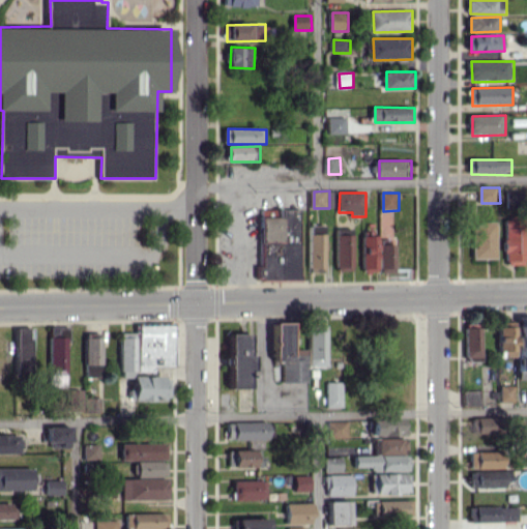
[(303,210),(281,209),(281,217),(263,217),(263,266),(259,266),(259,280),(302,281),(303,210)]
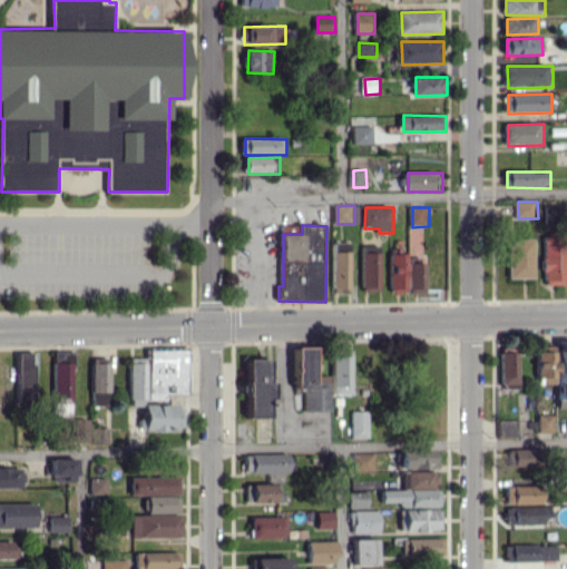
[(546,237),(547,286),(566,285),(566,236),(546,237)]
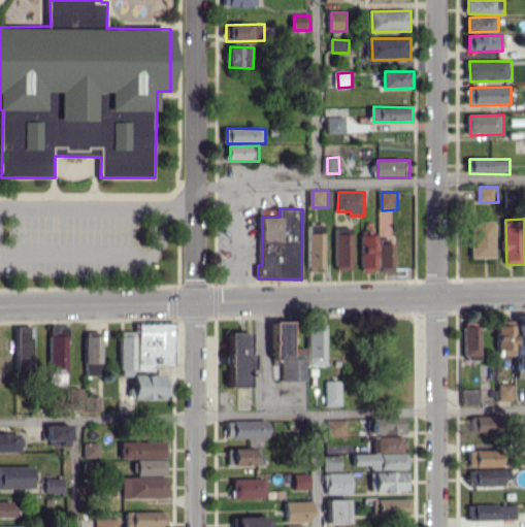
[(497,258),(497,223),(474,223),(474,258),(497,258)]
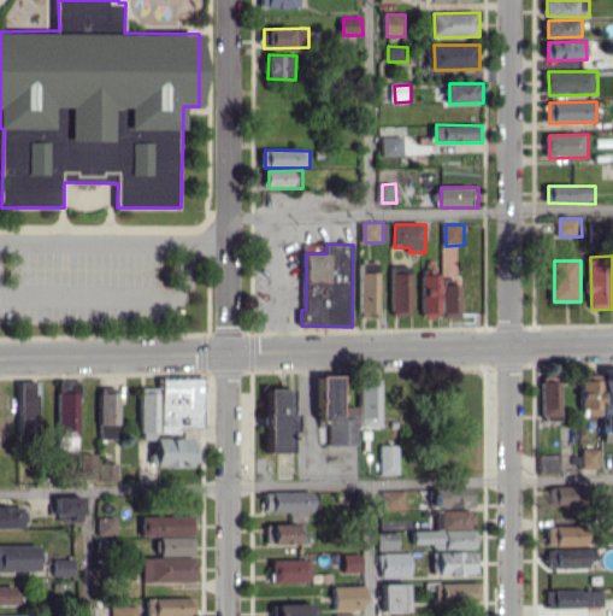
[(381,318),(382,263),(364,263),(363,318),(381,318)]
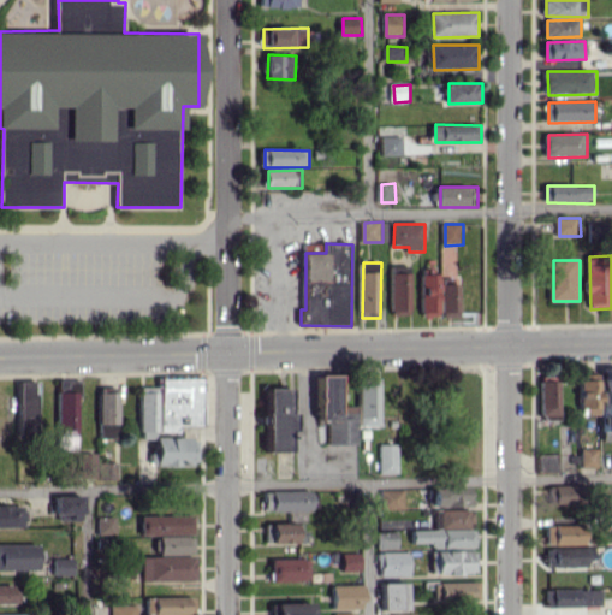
[(413,266),(393,266),(394,315),(414,315),(413,266)]
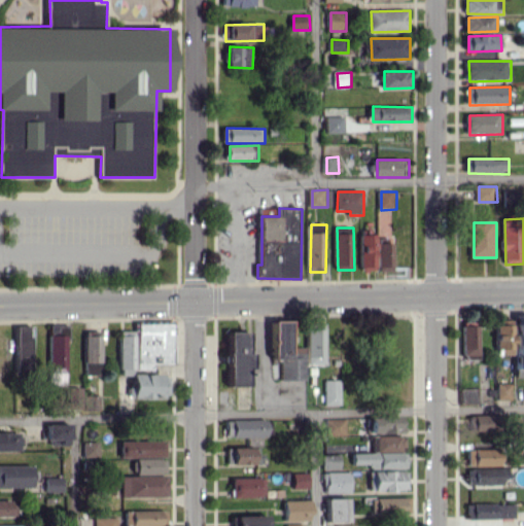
[(379,235),(363,235),(363,272),(379,271),(379,235)]
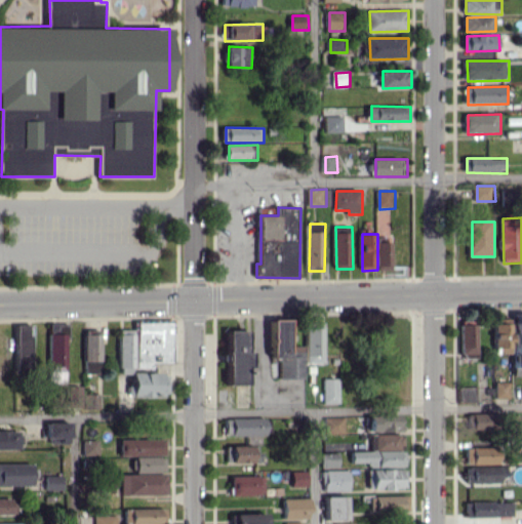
[(378,243),(379,271),(395,271),(394,242),(378,243)]
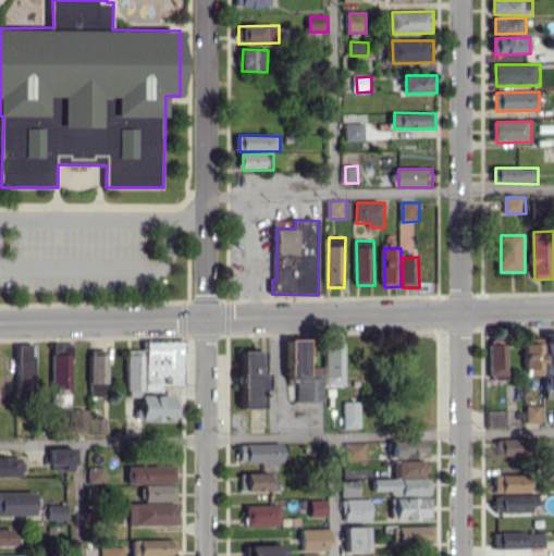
[(545,338),(528,338),(528,375),(545,375),(545,338)]
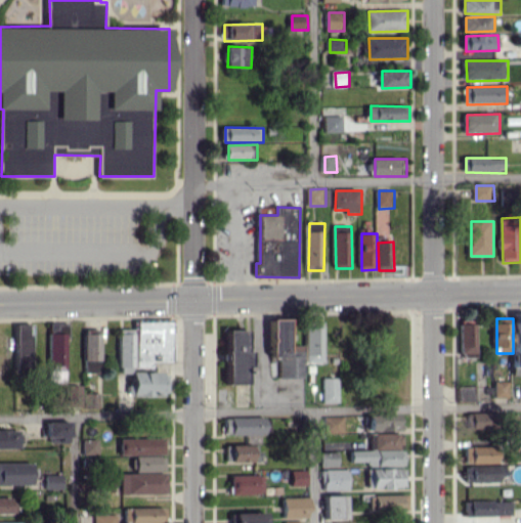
[(272,319),(273,358),(280,358),(281,379),(306,378),(305,346),(291,346),(290,319),(272,319)]
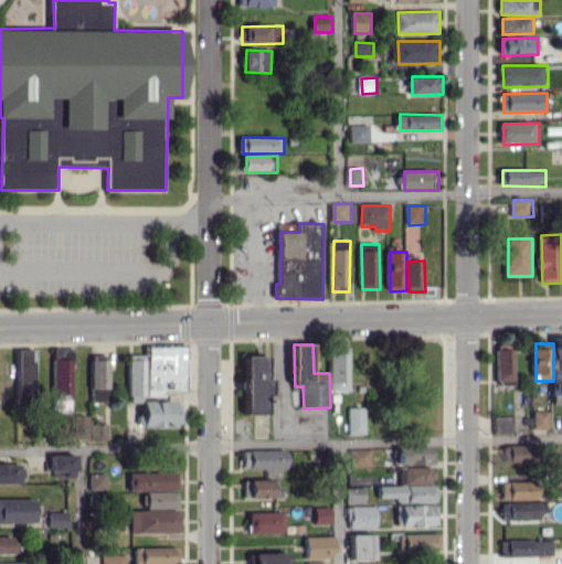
[(165,396),(165,391),(188,391),(188,348),(149,347),(149,396),(165,396)]
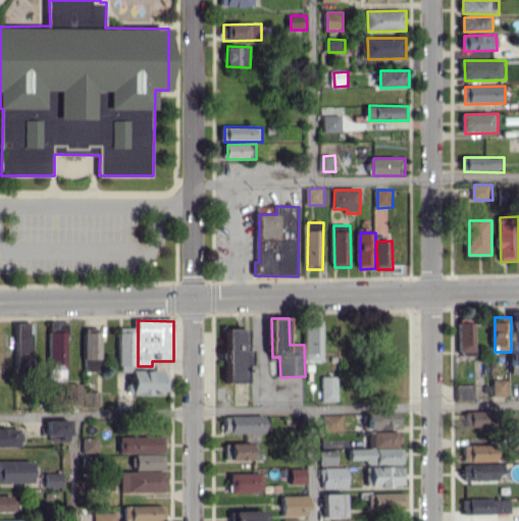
[(51,377),(68,377),(68,322),(51,322),(51,377)]
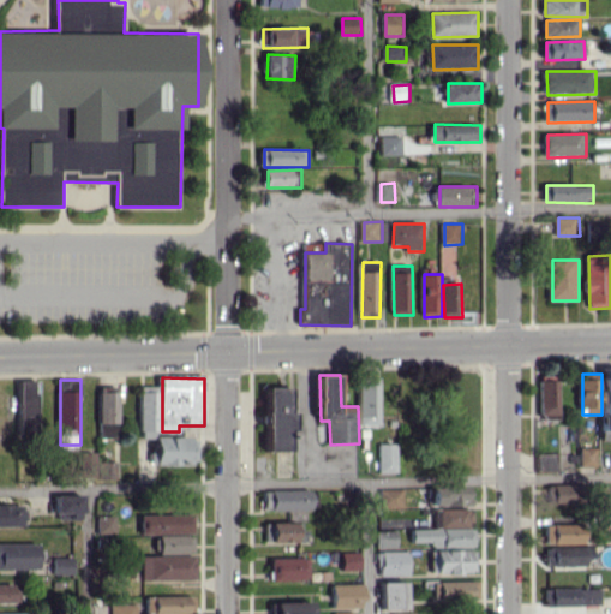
[(382,381),(363,380),(360,427),(381,427),(382,381)]
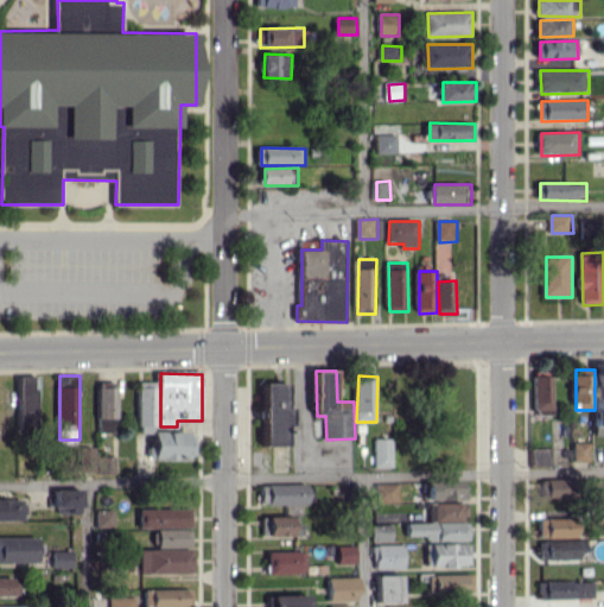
[(23,377),(20,430),(38,431),(39,377),(23,377)]
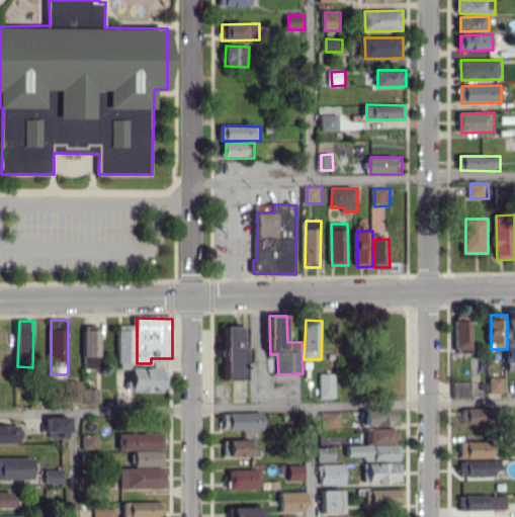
[(457,321),(458,354),(473,354),(473,321),(457,321)]
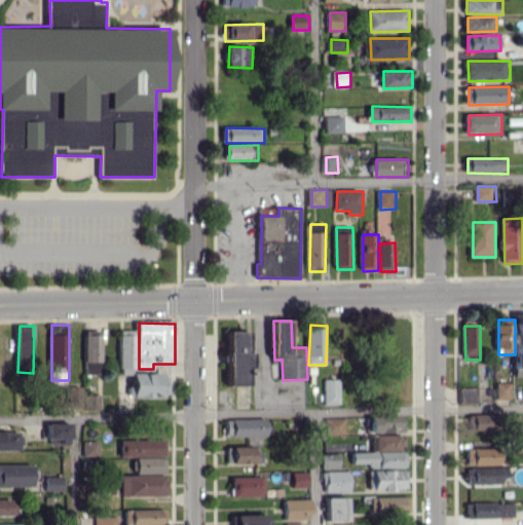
[(87,375),(104,375),(103,331),(86,332),(87,375)]
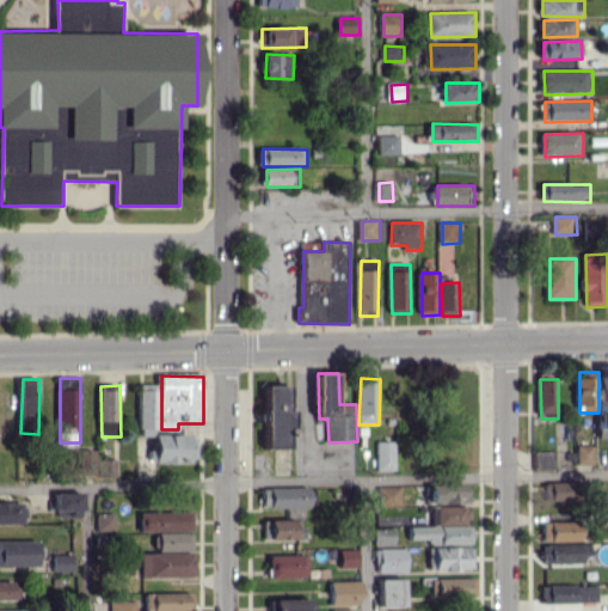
[(142,437),(159,437),(159,385),(142,385),(142,437)]
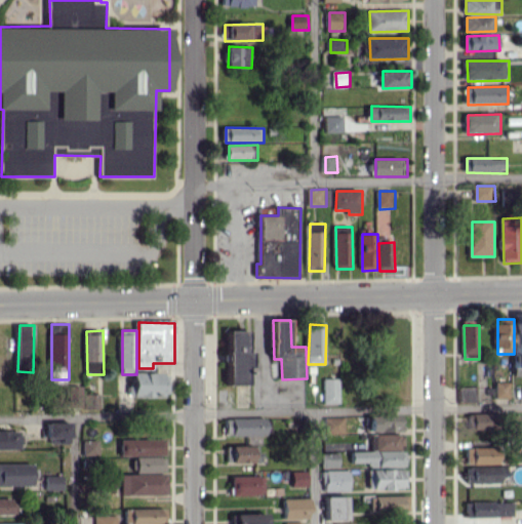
[(250,386),(250,331),(230,331),(229,386),(250,386)]
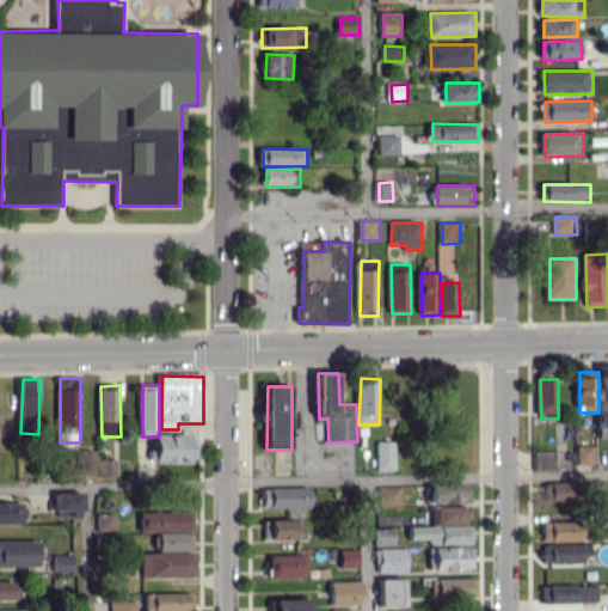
[(198,463),(200,435),(158,435),(157,462),(198,463)]
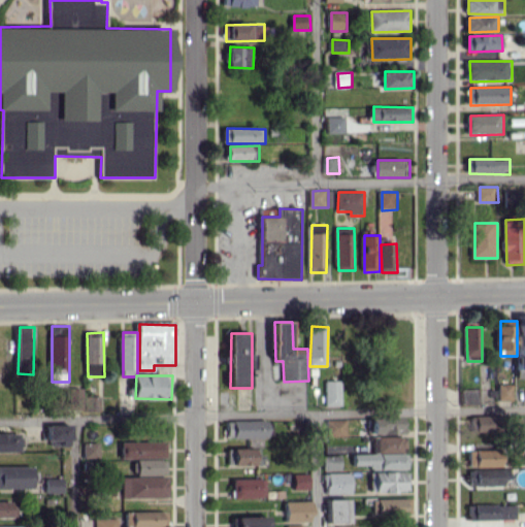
[(328,382),(328,407),(345,406),(345,382),(328,382)]
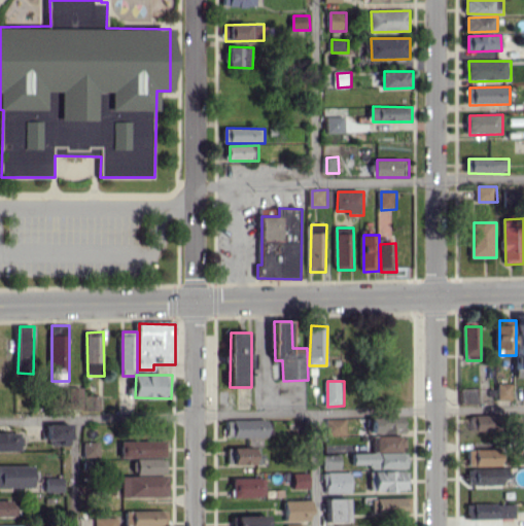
[(514,384),(500,384),(500,402),(513,402),(514,384)]
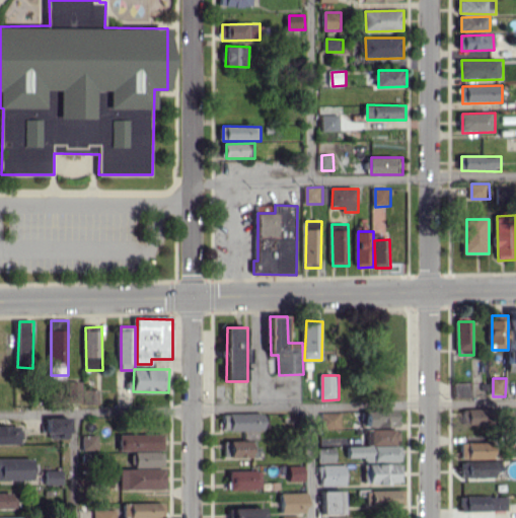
[(474,397),(473,383),(455,383),(456,397),(474,397)]
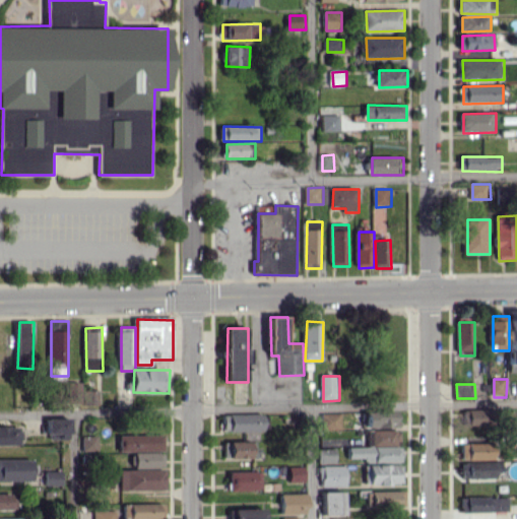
[(102,391),(85,391),(85,405),(102,404),(102,391)]
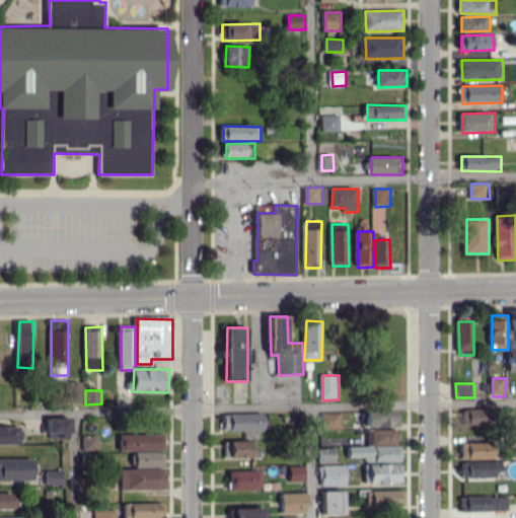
[(464,425),(495,424),(495,409),(464,410),(464,425)]
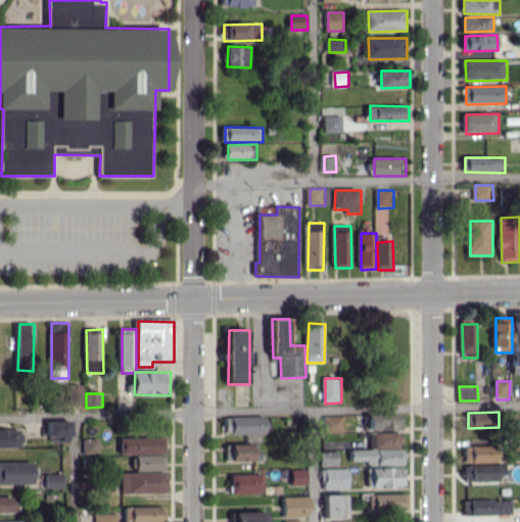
[(400,414),(370,415),(370,431),(400,430),(400,414)]
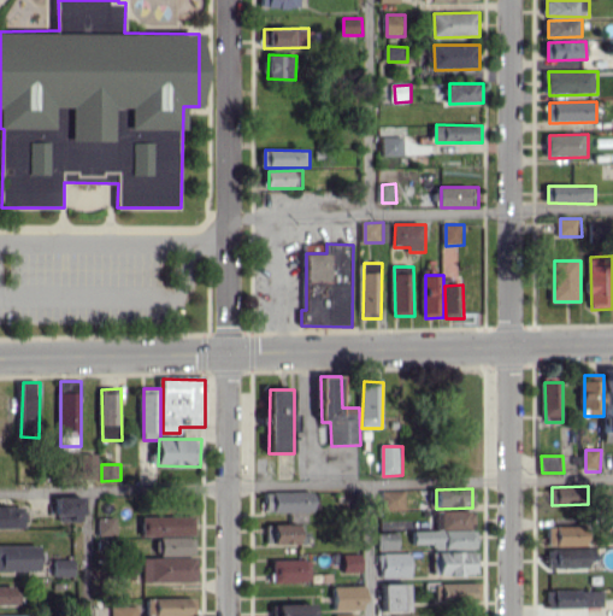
[(406,491),(383,491),(384,511),(407,511),(406,491)]
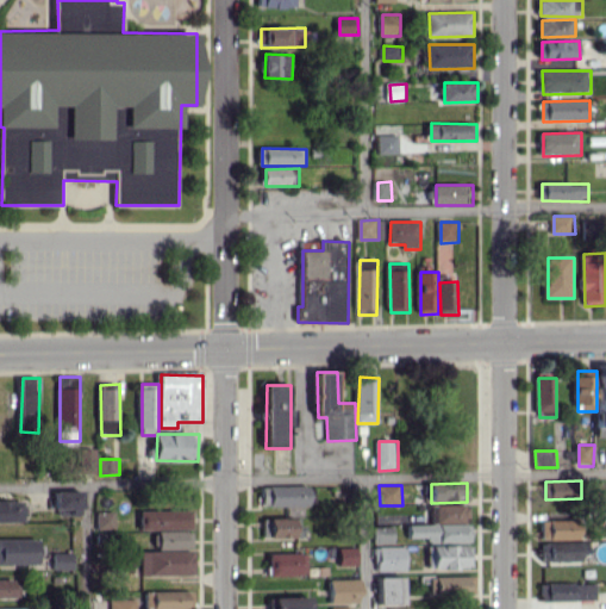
[(310,486),(264,488),(264,507),(311,507),(310,486)]
